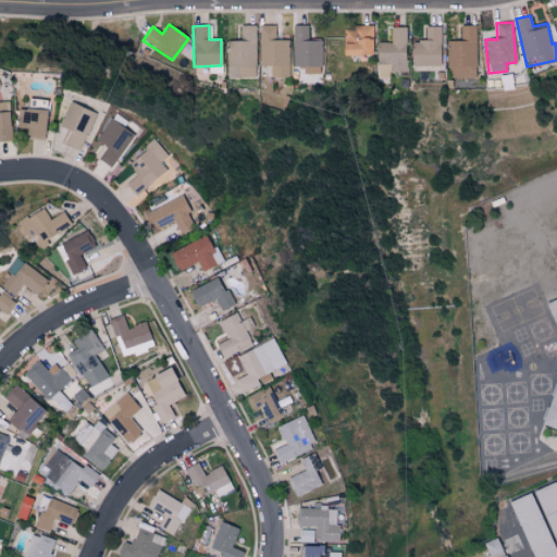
[(226,78),(256,77),(255,25),(239,25),(239,40),(225,40),(226,78)]
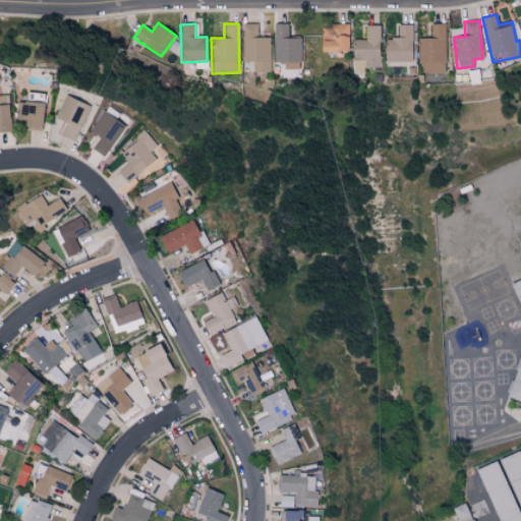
[(270,37),(257,38),(257,23),(242,23),(243,62),(252,62),(252,71),(271,71),(270,37)]
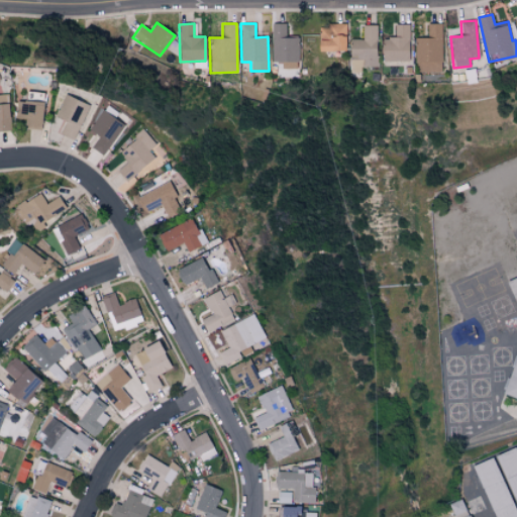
[(298,69),(298,37),(286,37),(285,23),(271,24),(272,63),(282,63),(282,69),(298,69)]
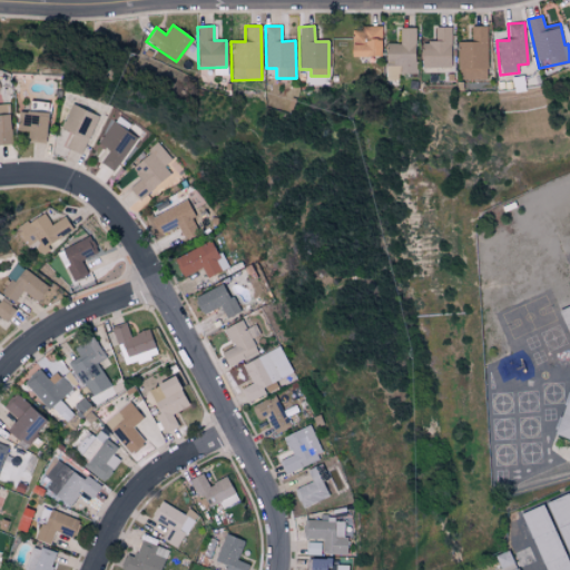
[(352,57),(382,56),(381,26),(351,27),(352,57)]
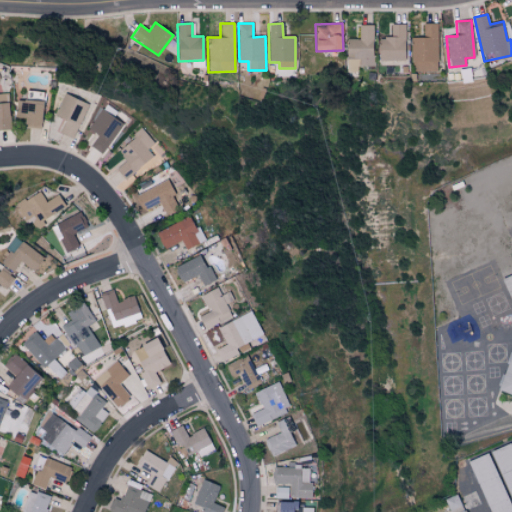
[(437,72),(438,24),(423,23),(423,38),(412,38),(411,71),(437,72)]
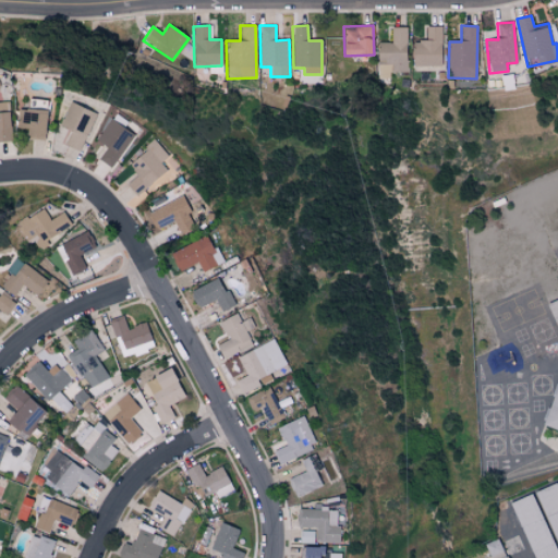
[(440,26),(426,26),(426,41),(412,41),(413,67),(441,67),(440,26)]
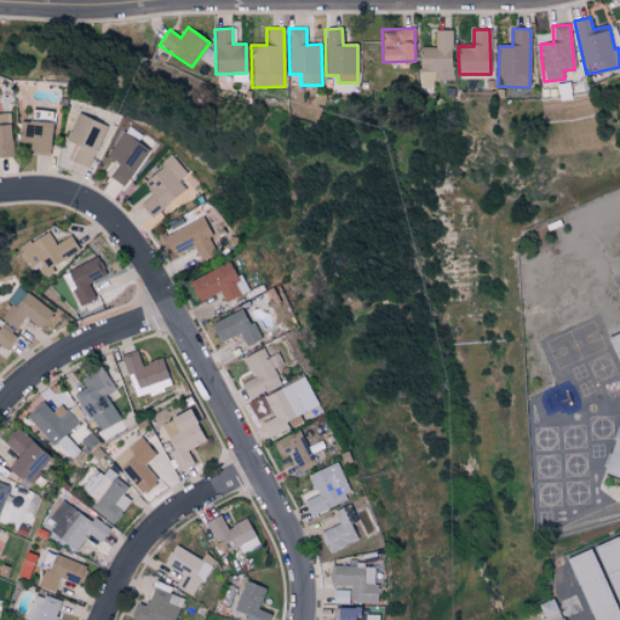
[(452,30),(435,30),(435,47),(420,47),(422,79),(453,79),(452,30)]
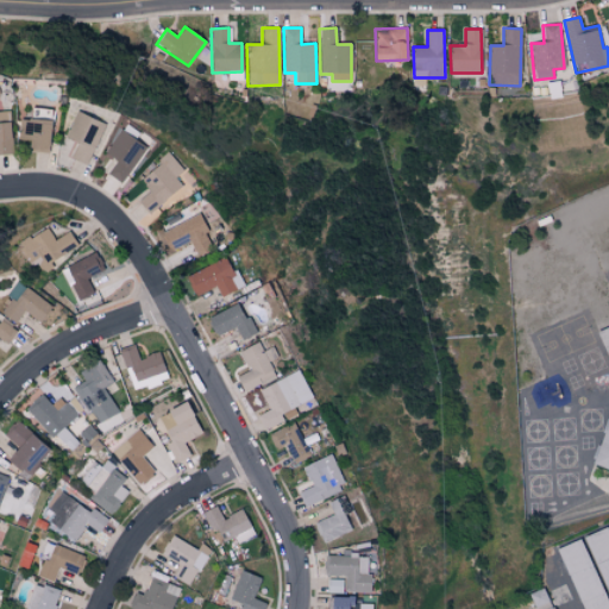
[(30,151),(49,151),(51,110),(33,108),(33,119),(20,118),(19,140),(30,140),(30,151)]
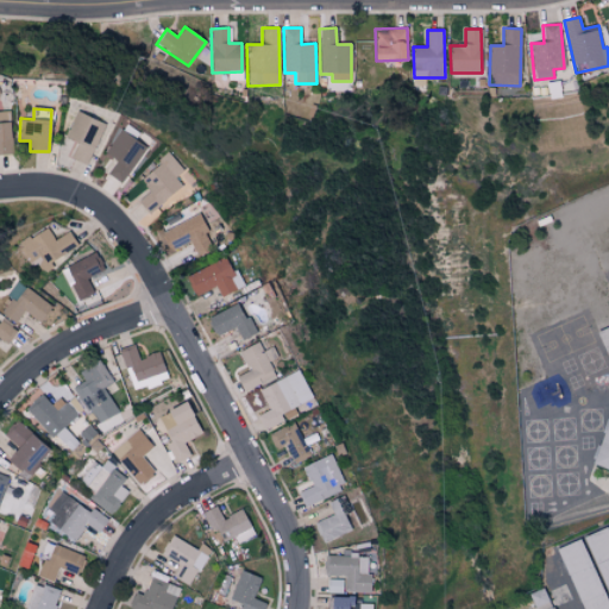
[(0,155),(12,155),(11,111),(0,111),(0,155)]
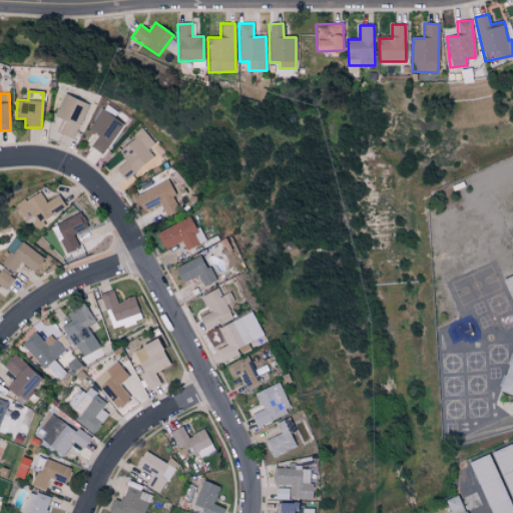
[(65,119),(59,133),(73,139),(87,103),(64,93),(55,115),(65,119)]
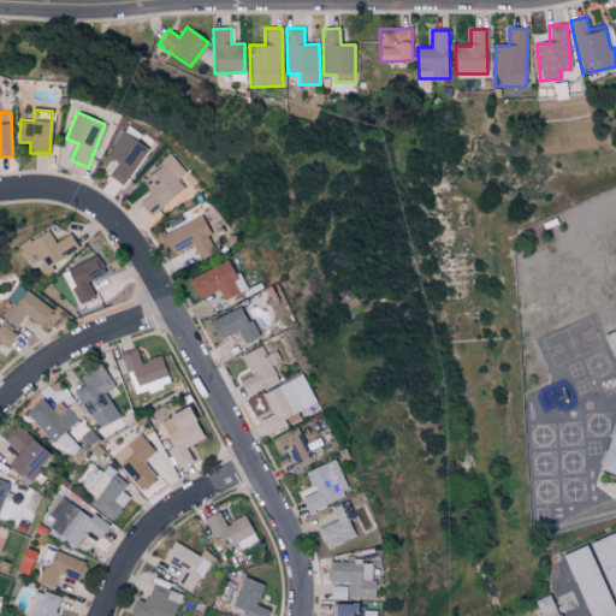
[(105,155),(117,163),(107,175),(124,185),(148,148),(122,130),(105,155)]
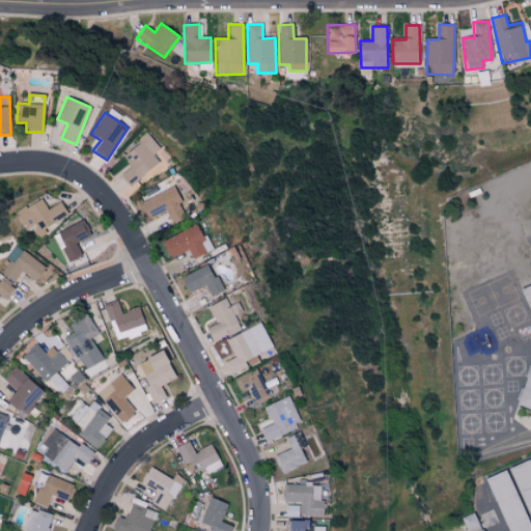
[(159,162),(152,155),(160,149),(147,134),(122,154),(132,166),(120,174),(130,186),(159,162)]
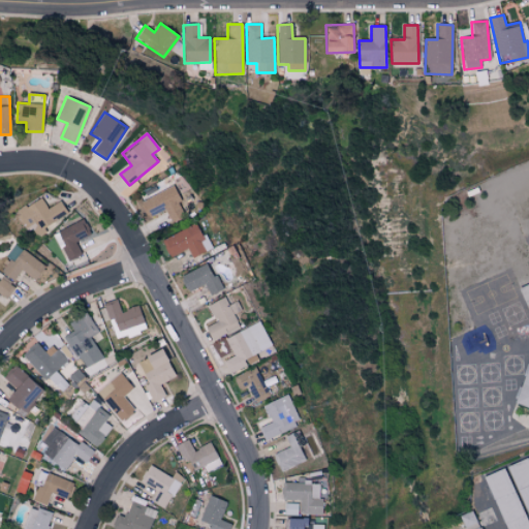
[(146,220),(166,211),(172,223),(187,216),(173,186),(137,203),(146,220)]
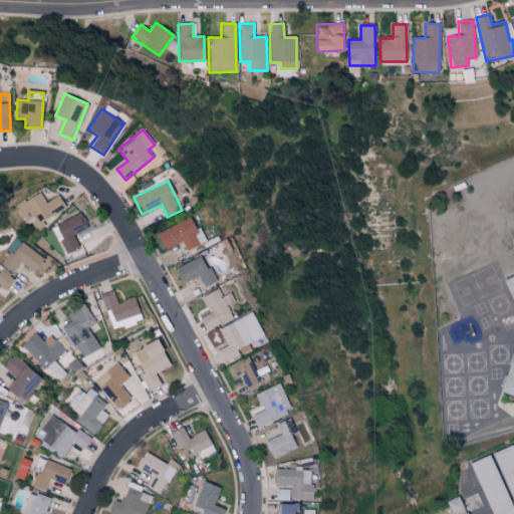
[(47,203),(39,191),(17,207),(27,221),(35,215),(41,223),(66,206),(58,195),(47,203)]
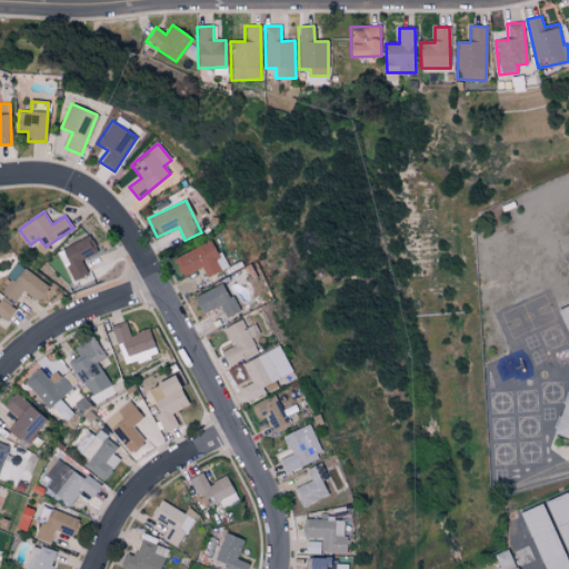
[(97,252),(90,236),(58,251),(72,282),(88,275),(81,260),(97,252)]
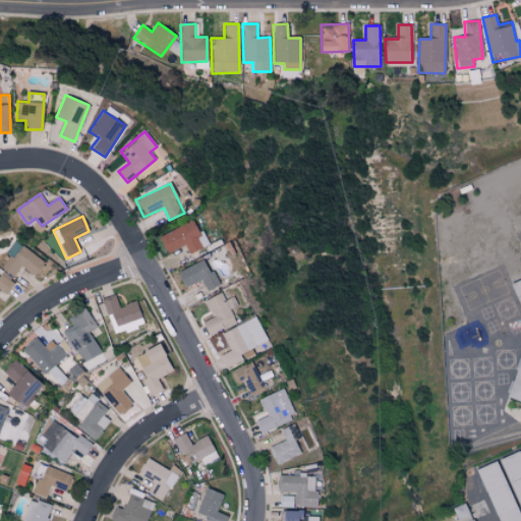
[(44,263),(16,241),(0,262),(0,267),(12,276),(20,267),(34,277),(44,263)]
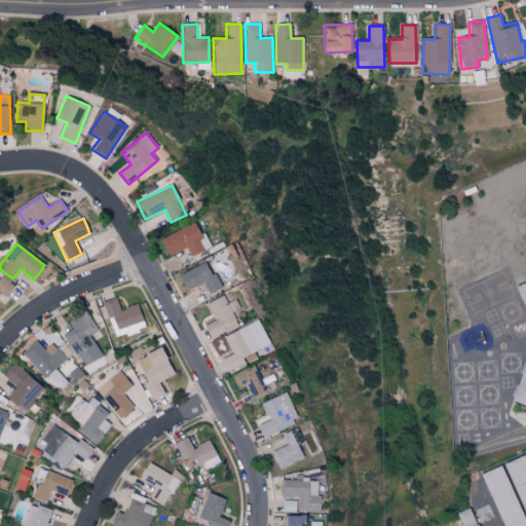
[(179,273),(185,290),(203,283),(209,293),(219,289),(208,261),(179,273)]
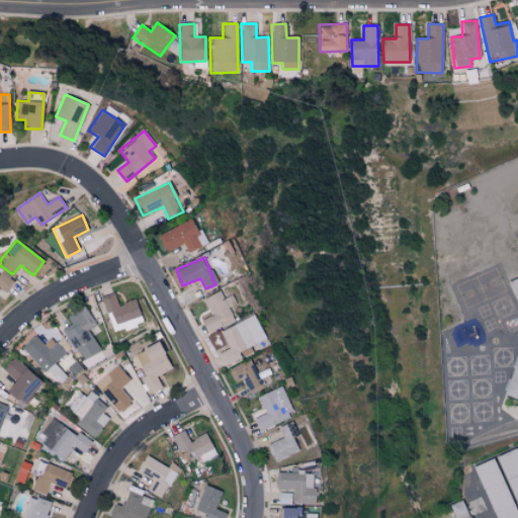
[(13,280),(0,272),(0,288),(6,292),(13,280)]
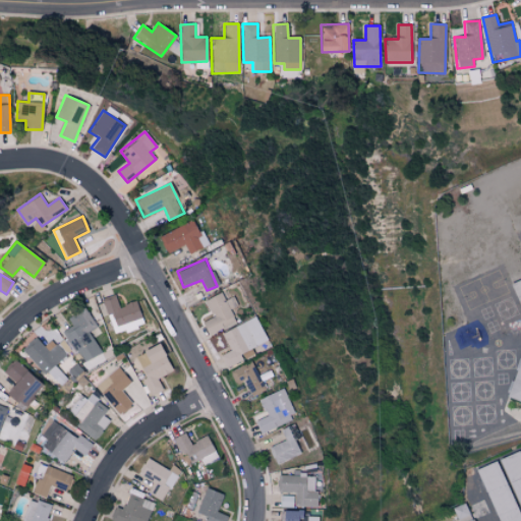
[(520,279),(518,280),(520,286),(520,295),(520,296),(515,283),(511,284),(519,301),(520,300),(520,279)]
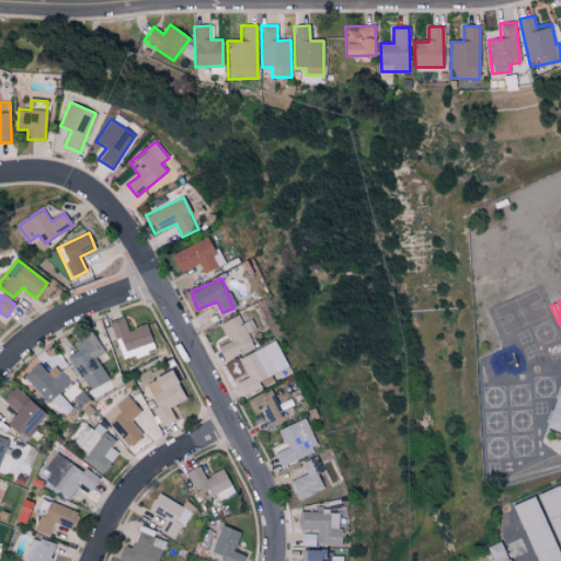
[(242,323),(239,316),(221,322),(229,342),(218,346),(224,359),(254,348),(248,332),(255,330),(252,319),(242,323)]
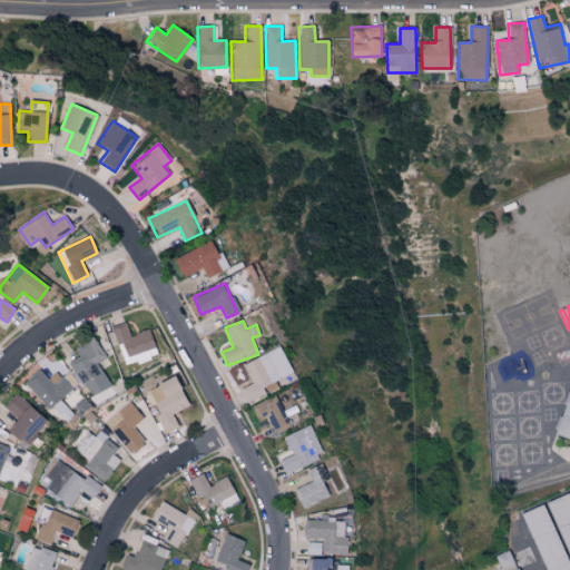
[(114,327),(126,359),(134,356),(137,363),(158,355),(148,328),(130,336),(125,322),(114,327)]
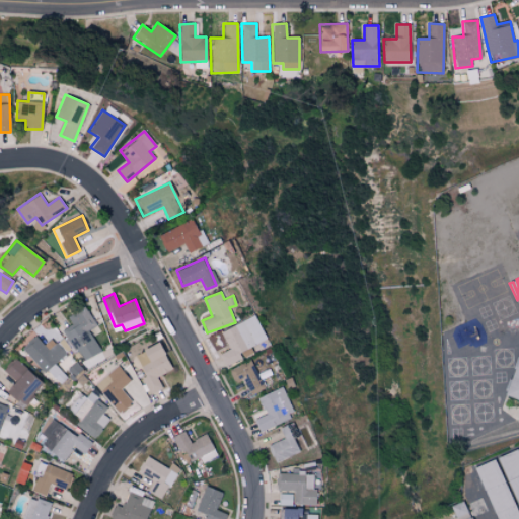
[(62,329),(75,353),(79,351),(84,360),(100,351),(89,330),(96,326),(85,306),(67,316),(72,324),(62,329)]
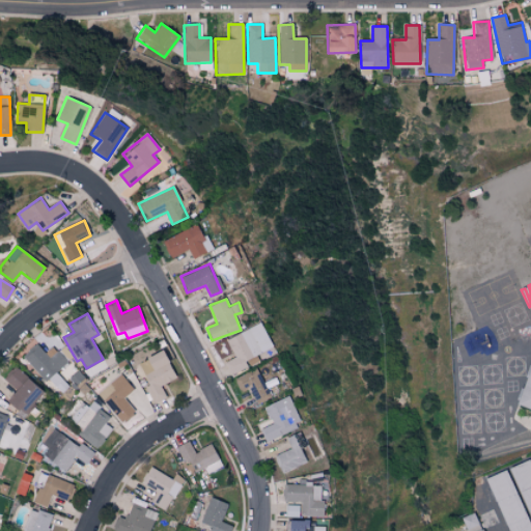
[(230,375),(248,367),(245,361),(273,347),(261,323),(226,339),(234,358),(224,362),(230,375)]
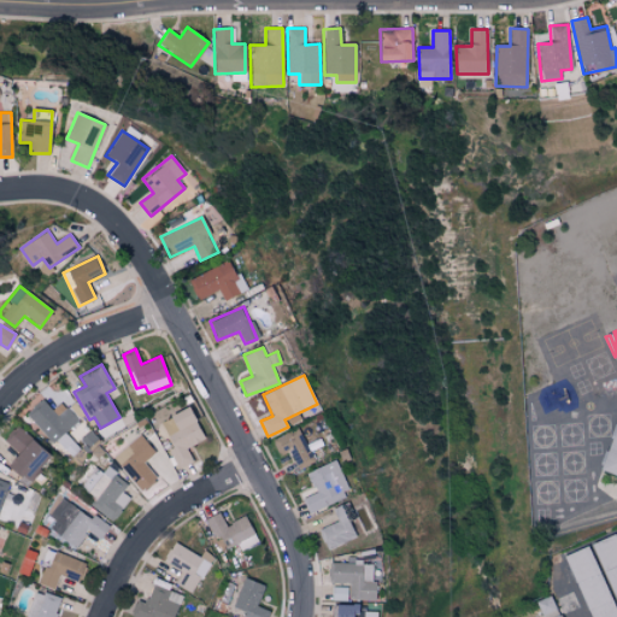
[(59,401),(52,410),(41,398),(25,415),(56,444),(78,419),(59,401)]
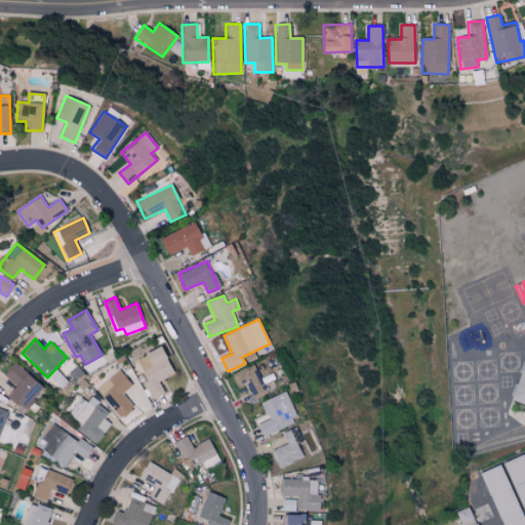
[(172,375),(161,348),(136,357),(147,381),(146,382),(152,399),(164,394),(159,380),(172,375)]
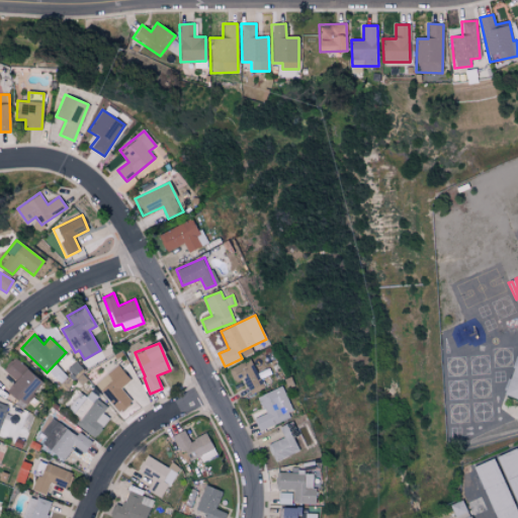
[(502,396),(517,401),(517,353),(515,355),(502,396)]
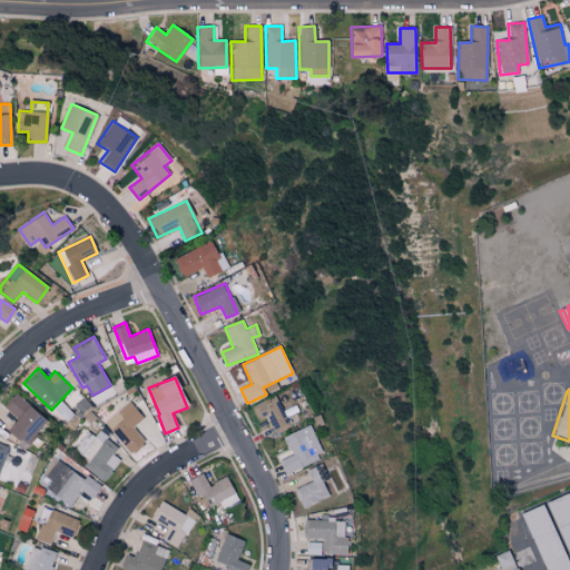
[(16,419),(6,431),(26,446),(48,421),(16,394),(5,409),(16,419)]
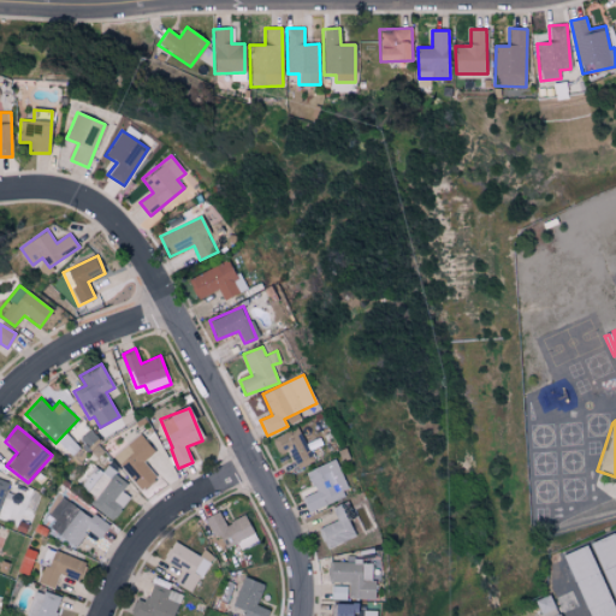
[(313,462),(300,427),(266,440),(273,457),(286,452),(292,471),(313,462)]
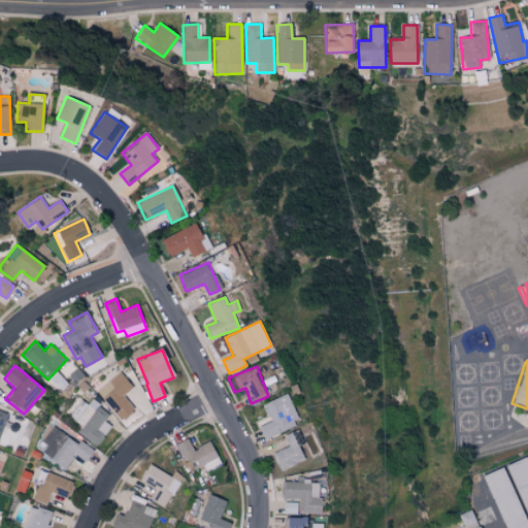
[(96,391),(121,421),(134,409),(123,395),(132,387),(120,371),(96,391)]
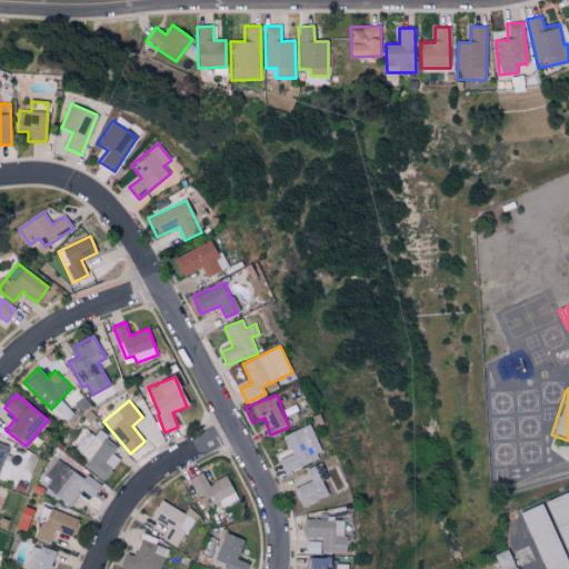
[(279,460),(286,473),(325,455),(310,423),(282,437),(291,455),(279,460)]
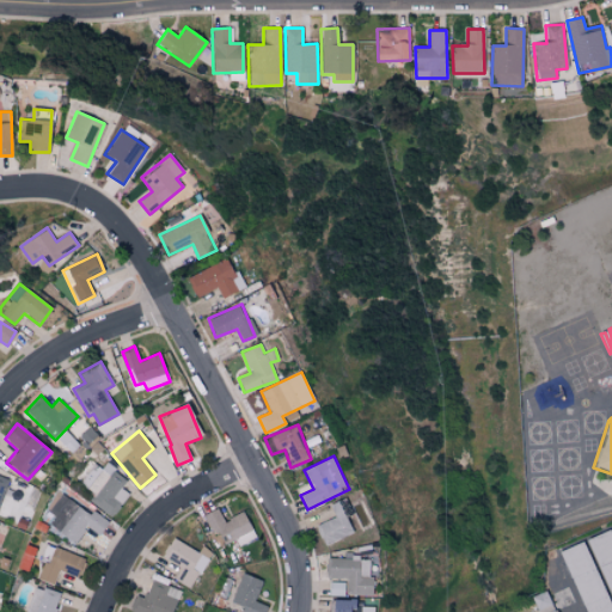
[(111,516),(129,494),(121,488),(128,479),(104,461),(93,476),(93,477),(86,487),(96,494),(91,501),(111,516)]
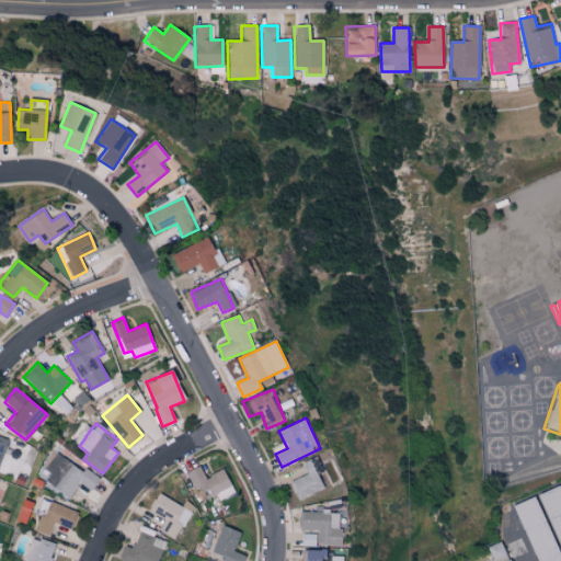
[(100,478),(86,469),(83,471),(56,453),(44,469),(50,473),(44,481),(69,499),(80,482),(91,490),(100,478)]
